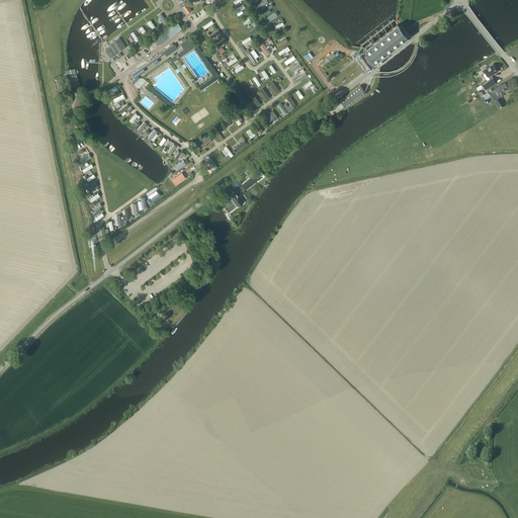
[(270,0),(265,0),(258,5),(261,9),(271,1),(270,0)]
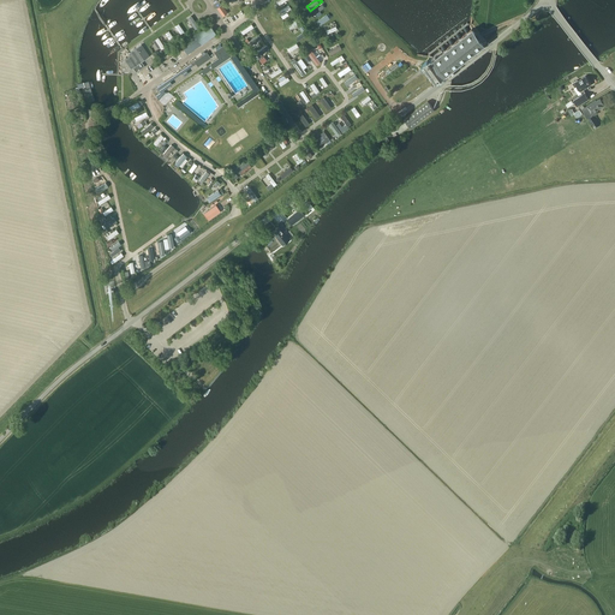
[(216,9),(222,17),(227,13),(222,5),(216,9)]
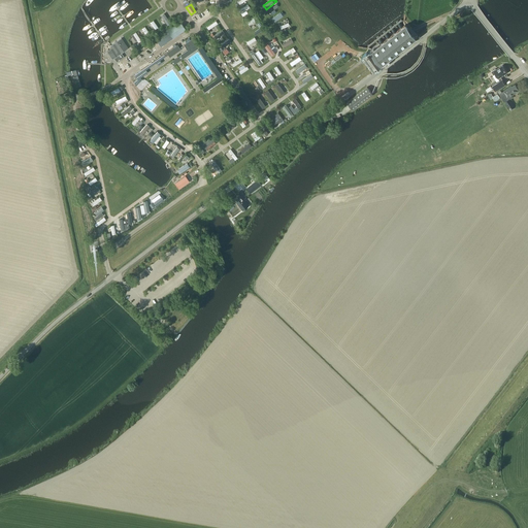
[(274,22),(284,15),(281,11),(272,19),(274,22)]
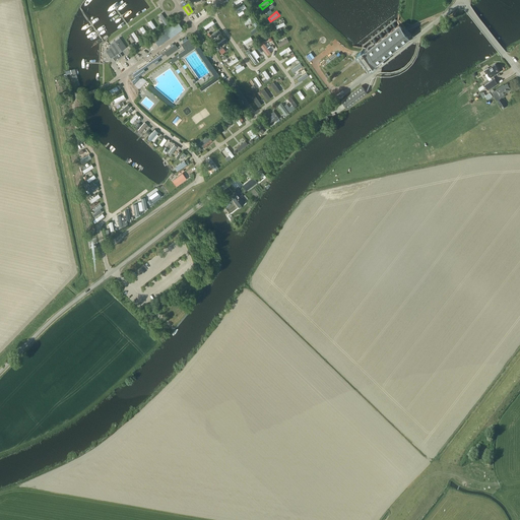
[(161,25),(168,22),(163,13),(157,16),(161,25)]
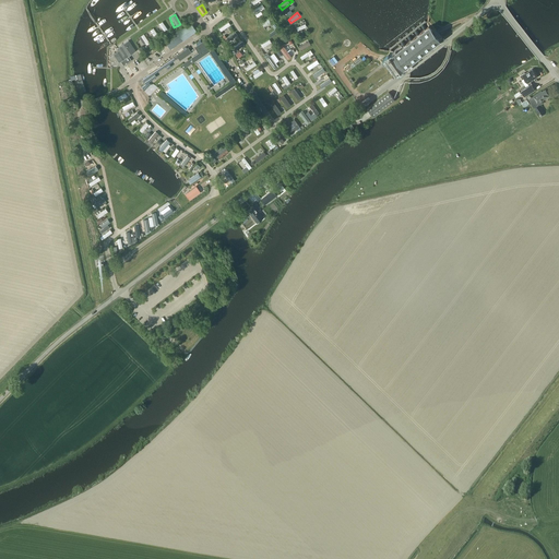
[(177,31),(183,40),(197,32),(197,31),(199,30),(197,27),(194,28),(190,22),(177,31)]
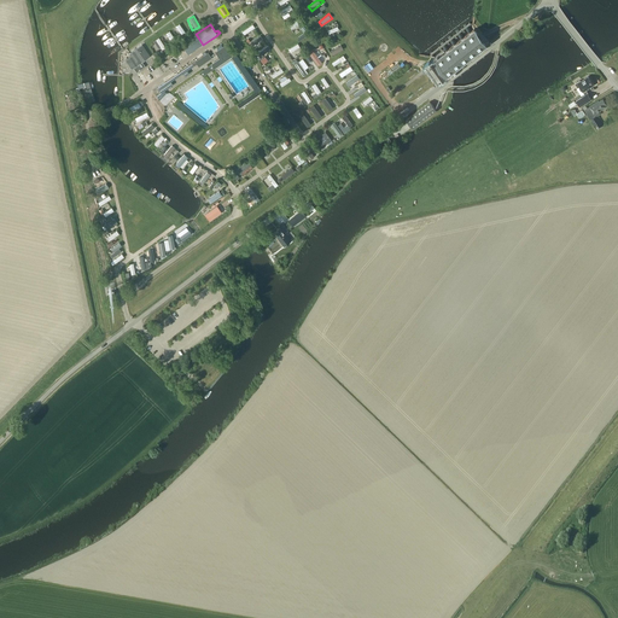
[(438,82),(488,45),(474,28),(426,66),(432,75),(431,76),(436,82),(437,80),(438,82)]
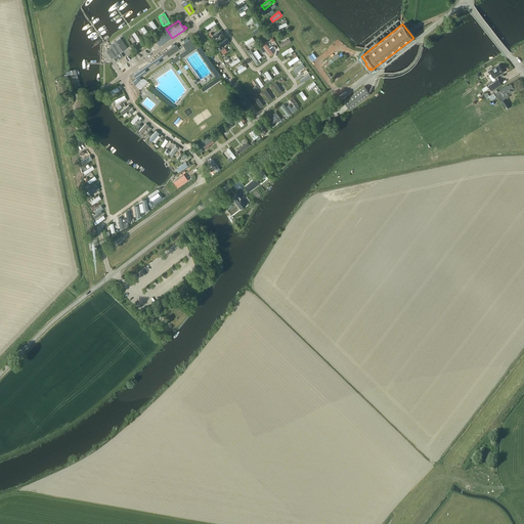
[(144,26),(140,28),(145,35),(142,37),(145,41),(151,36),(144,26)]
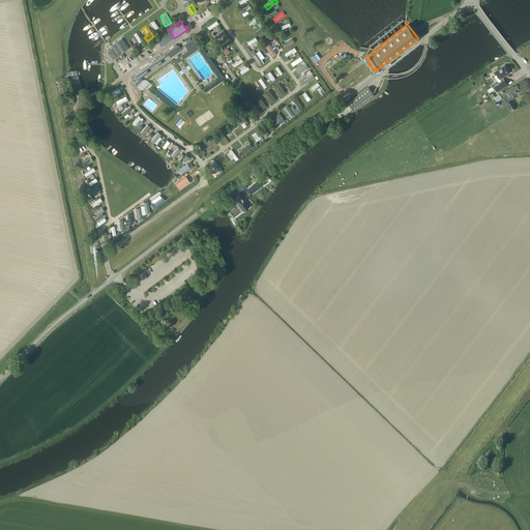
[(168,29),(155,37),(160,47),(174,38),(168,29)]
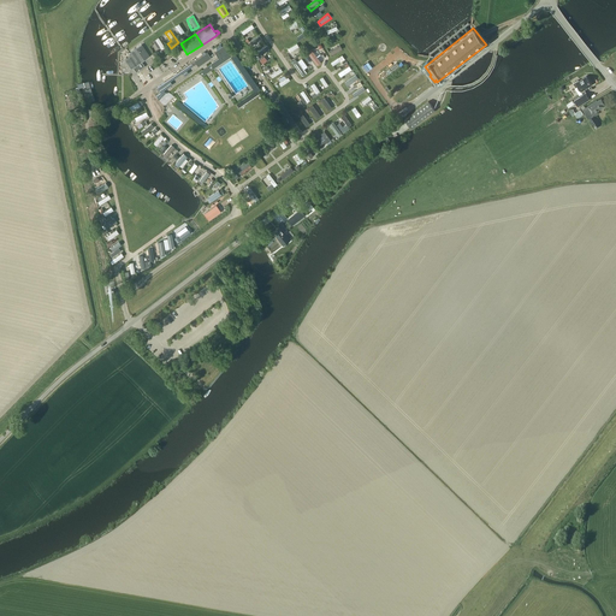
[(160,51),(166,47),(159,37),(153,41),(160,51)]
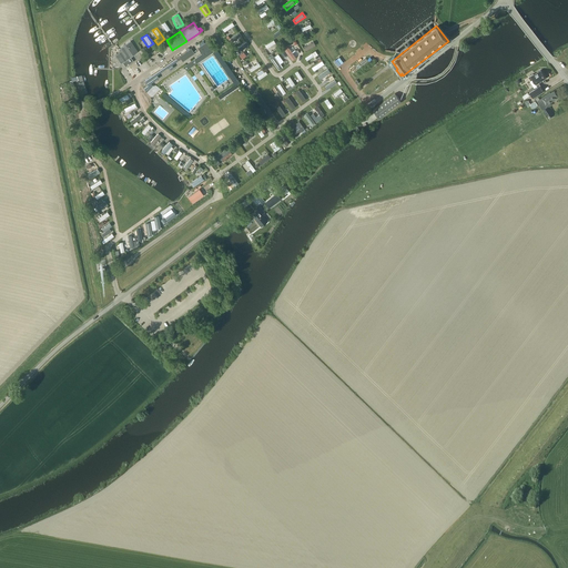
[(119,49),(121,51),(115,56),(121,63),(123,62),(125,67),(133,61),(131,57),(138,52),(131,41),(119,49)]
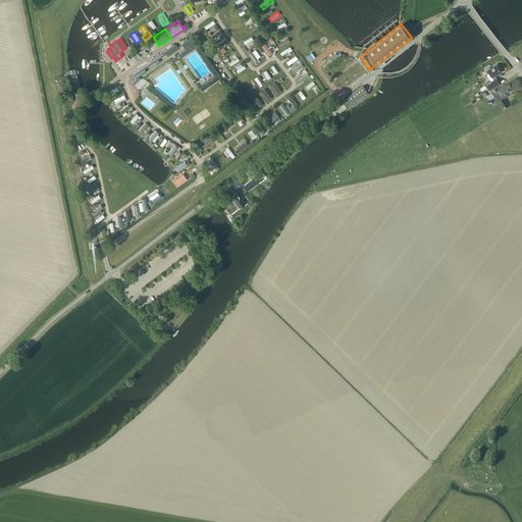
[(185,49),(194,43),(191,38),(181,44),(185,49)]
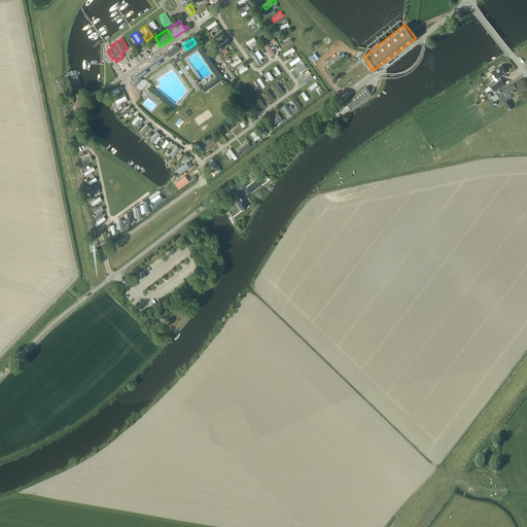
[(230,38),(219,44),(221,47),(232,41),(230,38)]
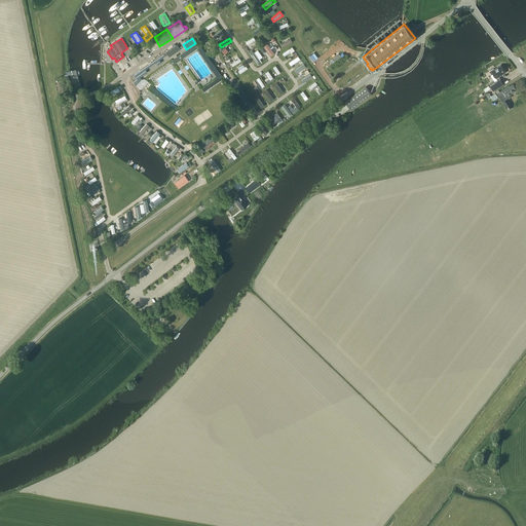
[(291,38),(282,43),(283,46),(293,42),(291,38)]
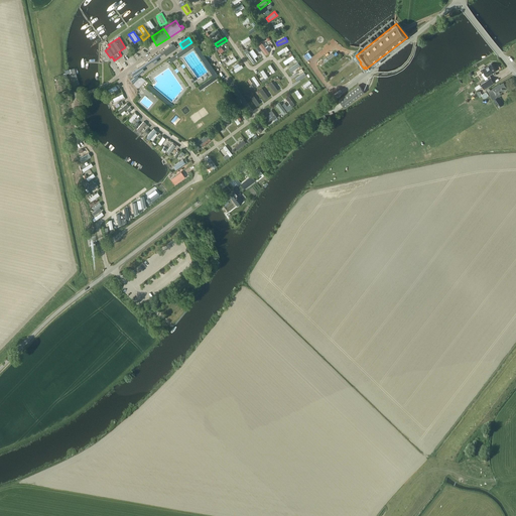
[(254,46),(260,56),(263,54),(259,48),(263,46),(262,42),(254,46)]
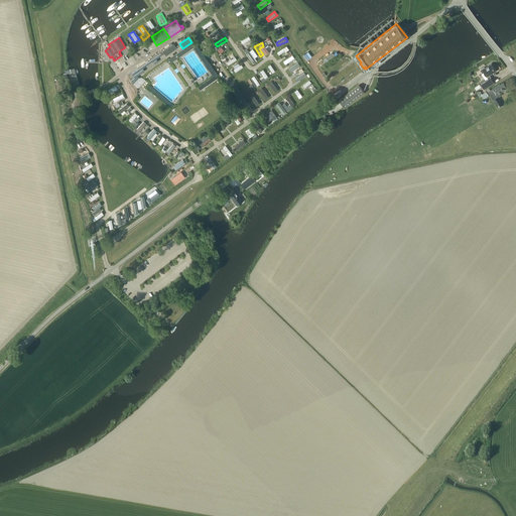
[(166,55),(176,48),(173,43),(131,74),(134,78),(130,81),(133,84),(139,78),(137,76),(144,71),(143,69),(152,61),(154,63),(158,61),(156,58),(164,53),(166,55)]
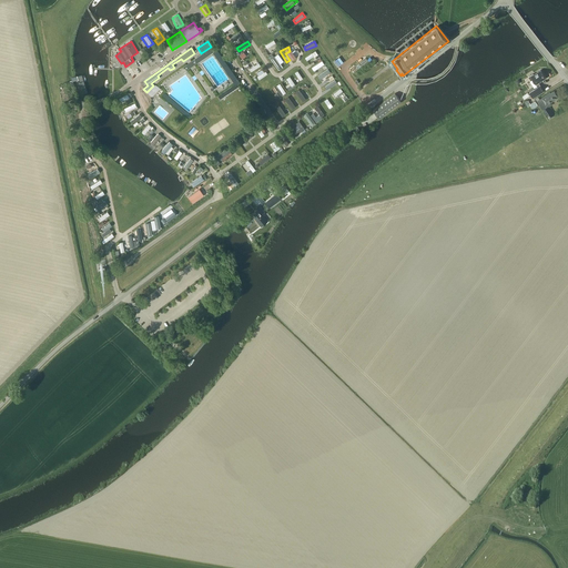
[(259,62),(250,68),(252,71),(261,66),(259,62)]
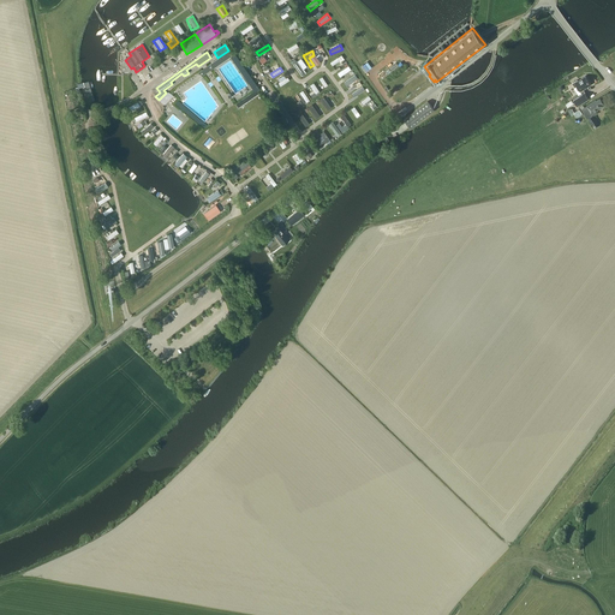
[(585,93),(584,90),(591,84),(585,76),(578,81),(577,79),(572,83),(575,87),(577,85),(583,94),(573,100),(578,106),(589,99),(585,93)]
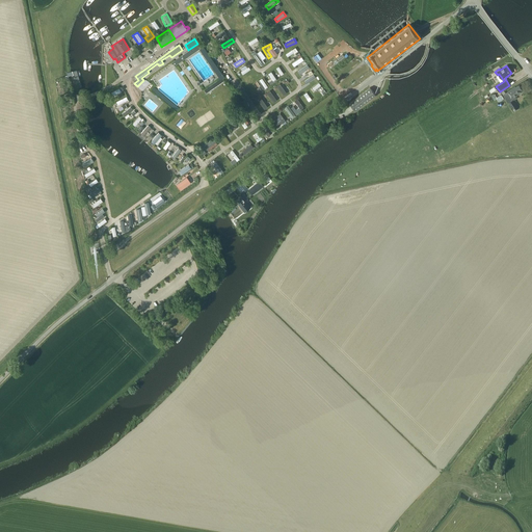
[(262,77),(260,79),(262,83),(260,84),(263,89),(268,86),(262,77)]
